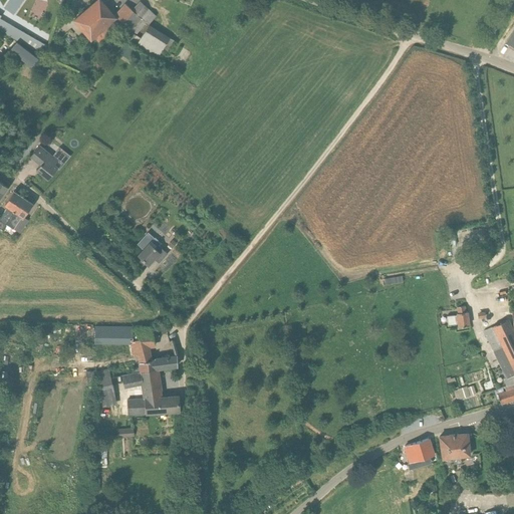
[(10,0),(5,8),(13,14),(22,0),(10,0)]
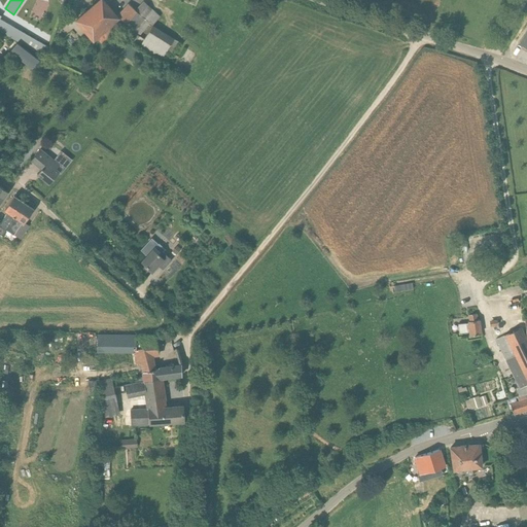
[(118,19),(106,4),(102,0),(100,0),(76,21),(93,41),(118,19)]
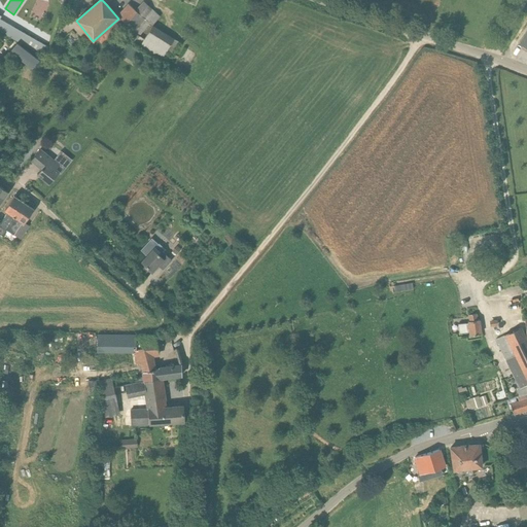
[(133,31),(132,31),(128,39),(139,45),(139,46),(161,61),(165,53),(171,56),(180,42),(173,38),(153,25),(143,39),(138,36),(150,22),(153,24),(161,16),(151,9),(144,2),(136,11),(129,5),(118,16),(133,31)]
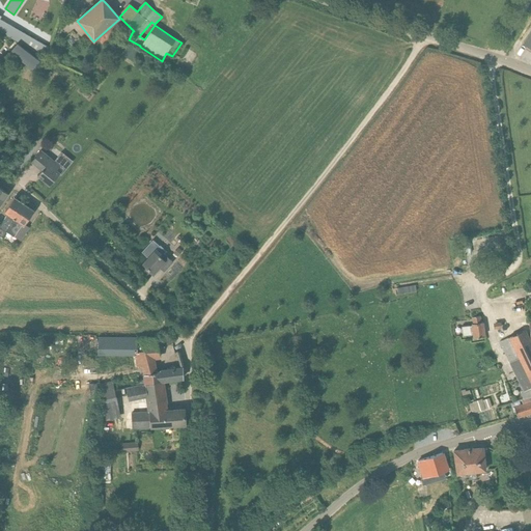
[(0,31),(21,44),(26,35),(0,19),(0,31)]
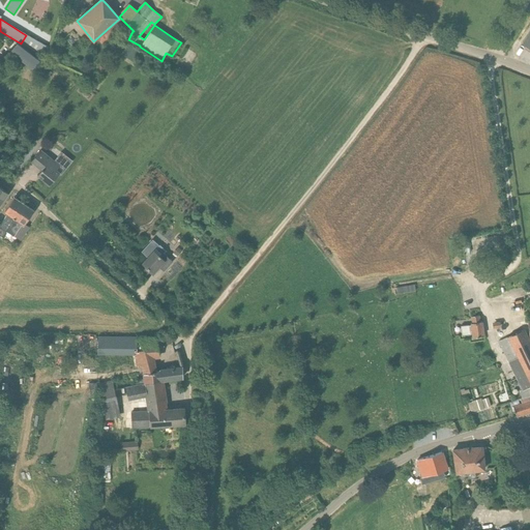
[(50,49),(26,35),(21,43),(45,58),(50,49)]
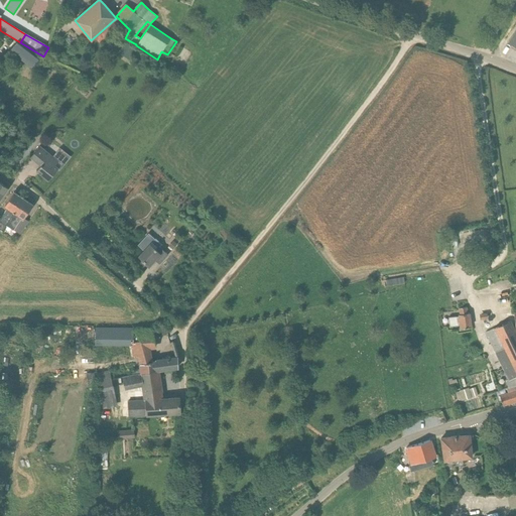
[(18,43),(11,52),(30,68),(38,58),(18,43)]
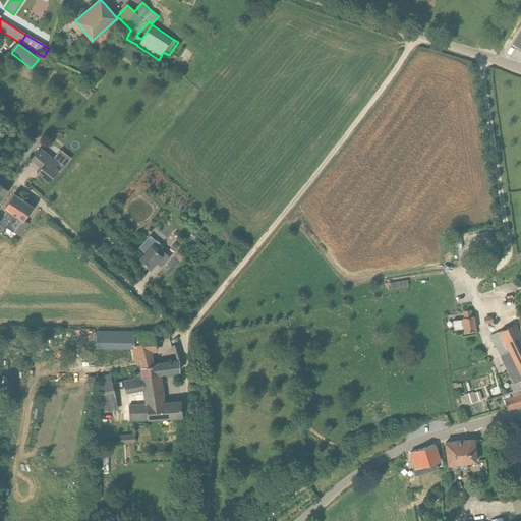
[(142,62),(146,57),(137,52),(134,57),(142,62)]
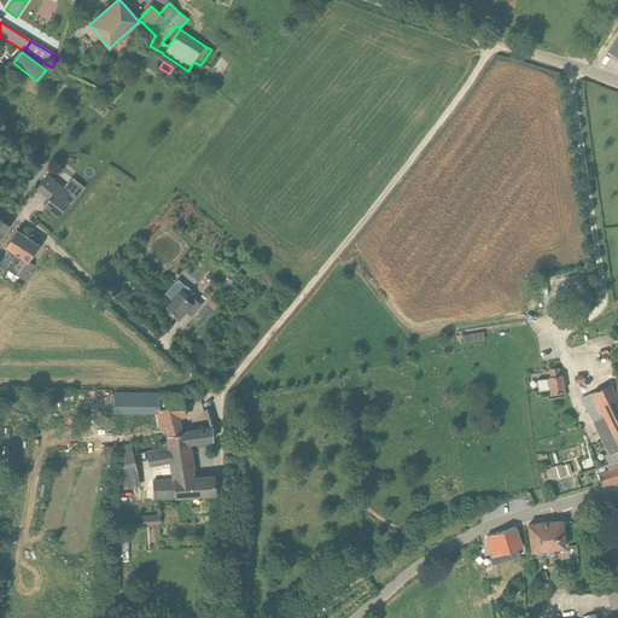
[(44,204),(58,216),(69,203),(65,199),(69,194),(47,175),(36,188),(48,198),(44,204)]
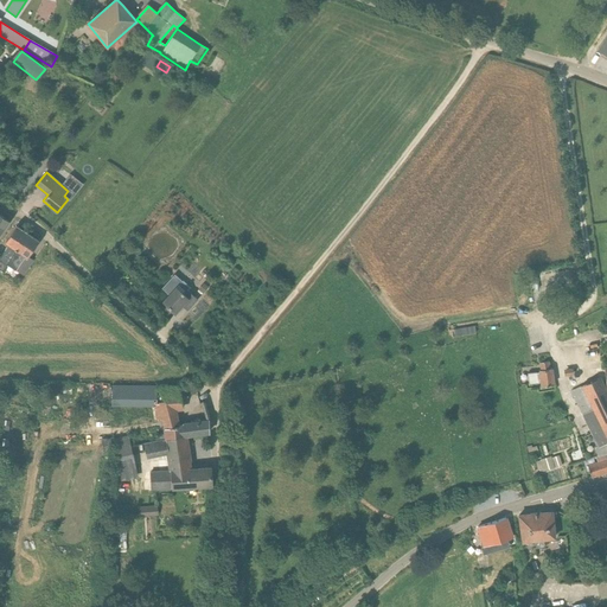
[(0,270),(2,272),(7,264),(7,263),(27,234),(17,225),(5,243),(8,246),(0,257),(0,256),(0,270)]
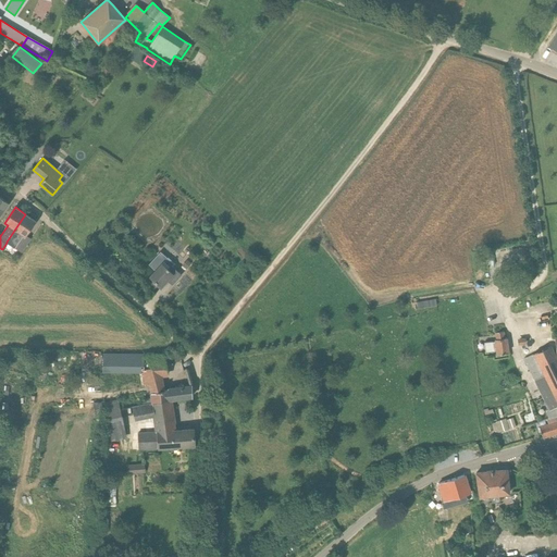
[(35,221),(25,214),(7,242),(7,243),(22,252),(31,239),(25,236),(35,221)]
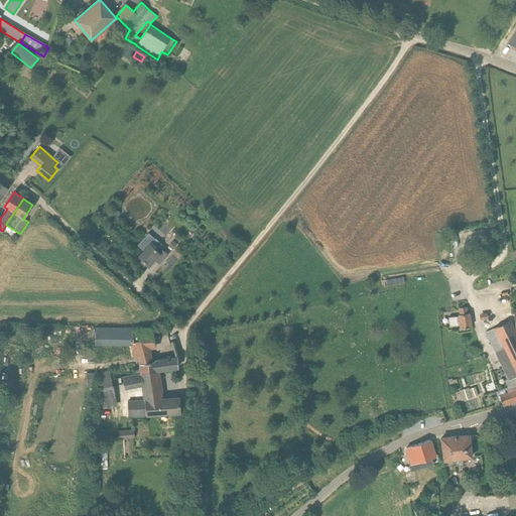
[(143,251),(138,257),(149,266),(154,260),(159,264),(168,255),(159,247),(160,245),(148,234),(137,245),(143,251)]
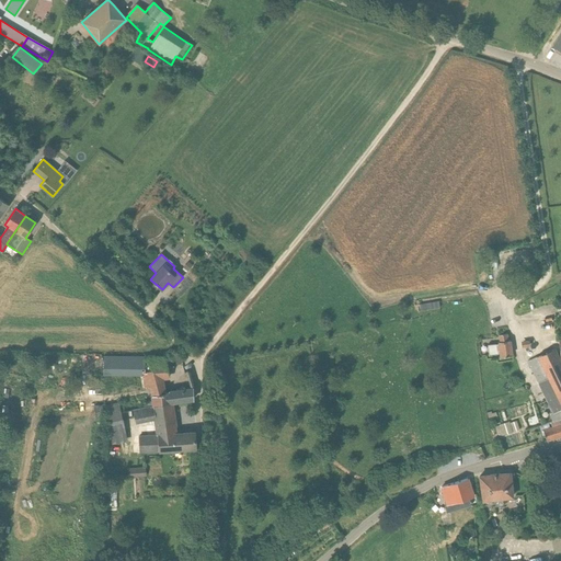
[(489,355),(499,354),(500,356),(513,355),(511,341),(508,341),(507,333),(499,334),(500,342),(497,343),(497,344),(488,345),(489,355)]
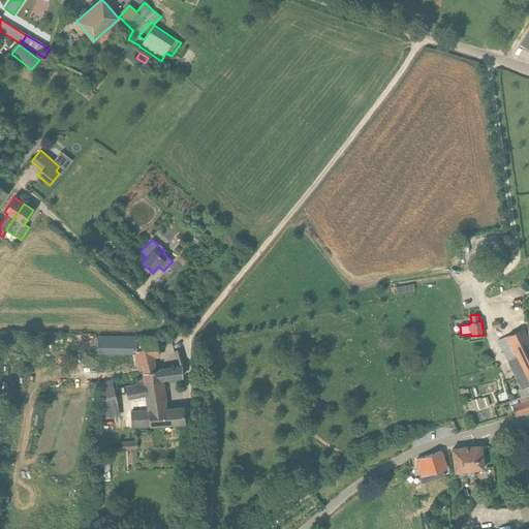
[(519,391),(521,398),(528,395),(528,343),(522,329),(498,341),(517,380),(522,390),(519,391)]
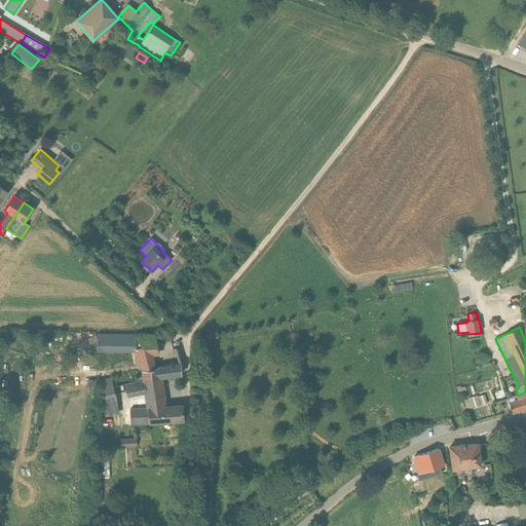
[(124,383),(124,384),(160,377),(161,377),(180,374),(180,375),(181,375),(181,365),(158,368),(153,369),(149,348),(157,346),(154,336),(144,342),(144,355),(139,355),(140,358),(135,365),(142,363),(144,371),(142,371),(143,376),(137,377),(137,381),(124,383)]
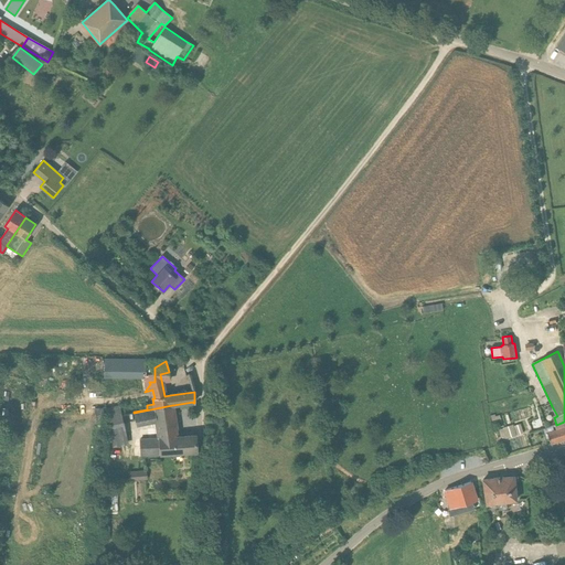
[(112,365),(112,384),(150,384),(149,382),(155,382),(155,368),(153,365),(112,365)]
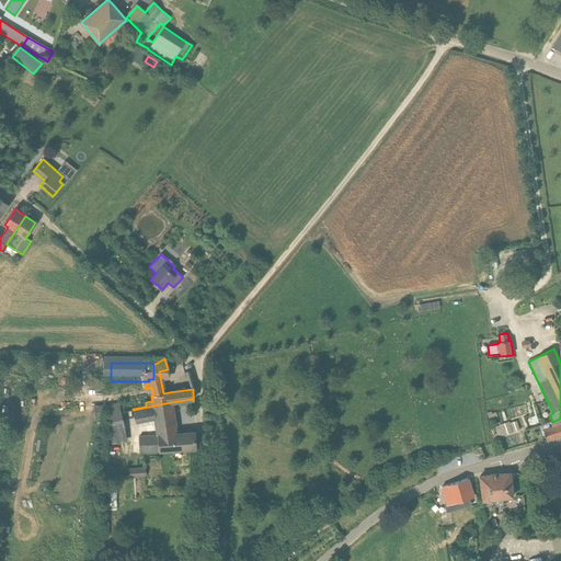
[(175,434),(172,402),(171,402),(133,410),(135,424),(155,421),(158,435),(139,436),(140,454),(195,448),(194,433),(175,434)]
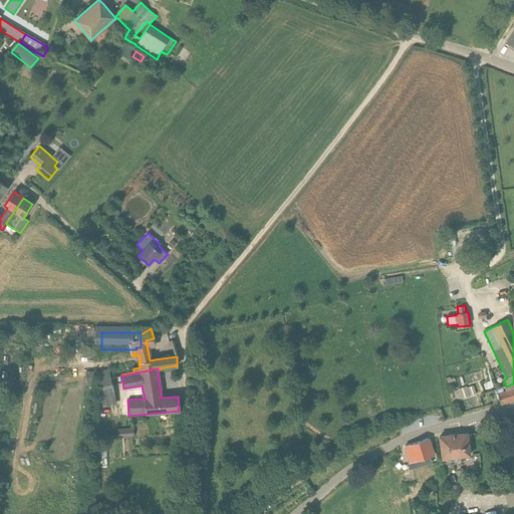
[(96,371),(99,387),(111,383),(108,369),(96,371)]
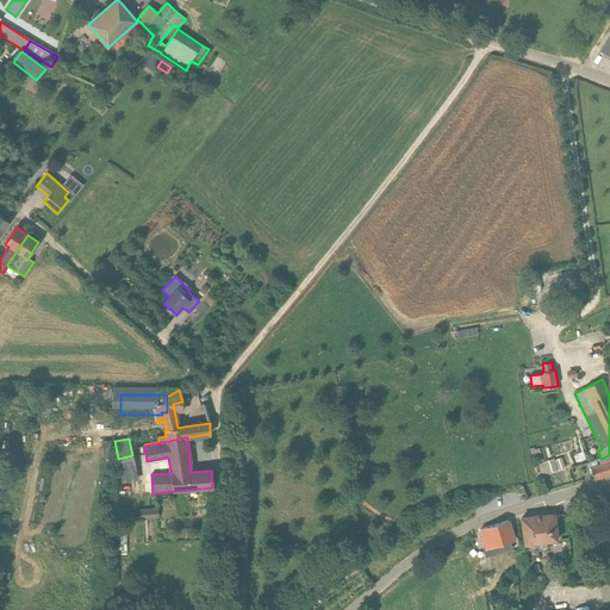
[(132,455),(118,459),(117,471),(118,471),(122,484),(138,480),(132,455)]
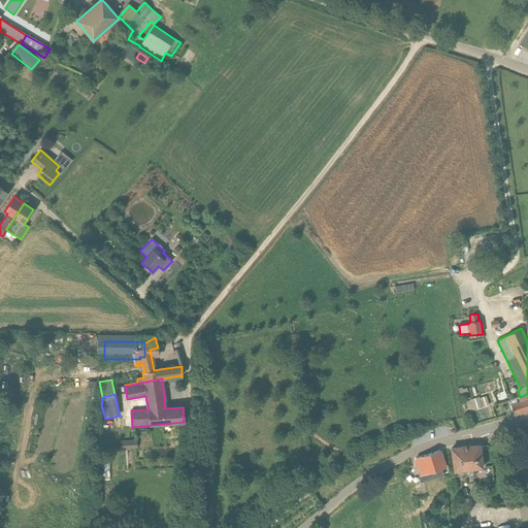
[(527,394),(520,397),(520,398),(519,398),(520,402),(512,405),(514,415),(515,415),(527,409),(527,394)]
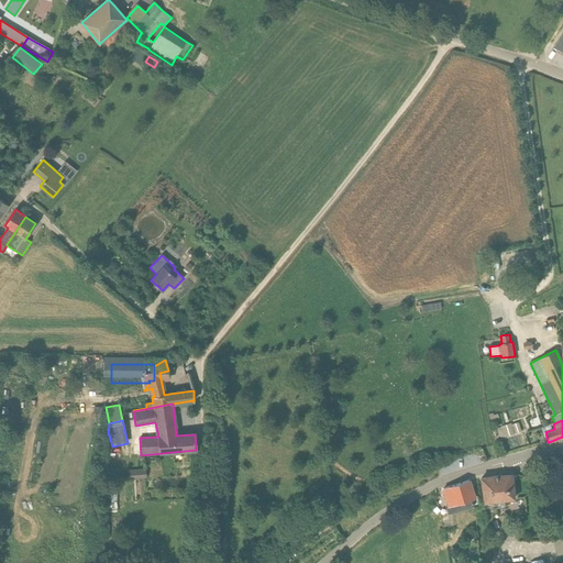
[(512,424),(515,432),(521,431),(519,422),(512,424)]
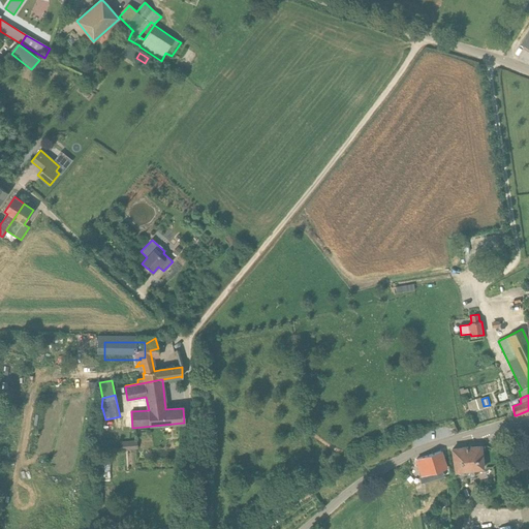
[(479,398),(471,401),(474,410),(483,408),(479,398)]
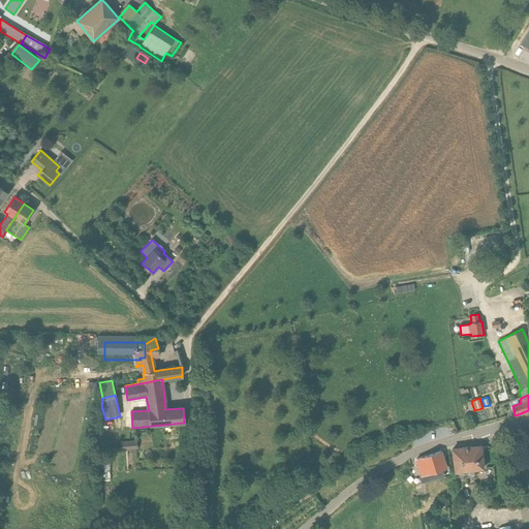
[(137,440),(121,441),(121,450),(137,449),(137,440)]
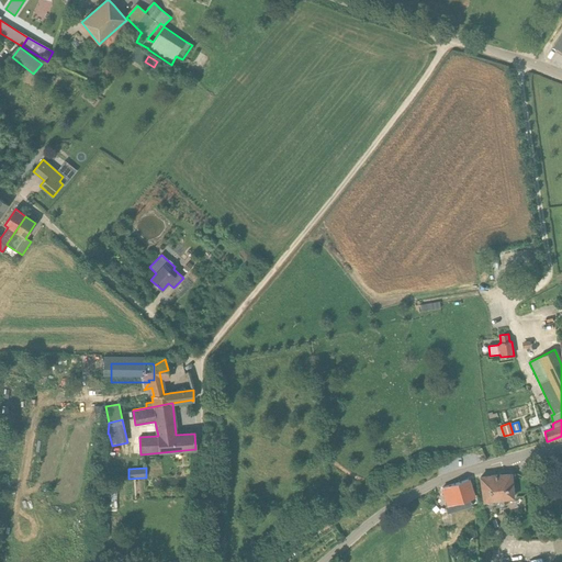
[(510,474),(492,476),(497,515),(506,514),(504,499),(514,498),(510,474)]
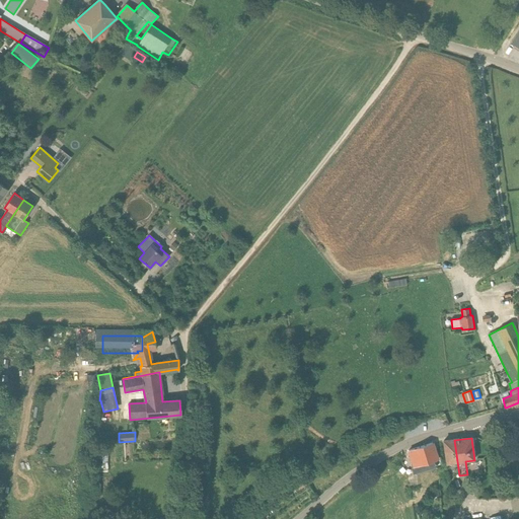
[(454,440),(443,441),(447,477),(459,475),(454,440)]
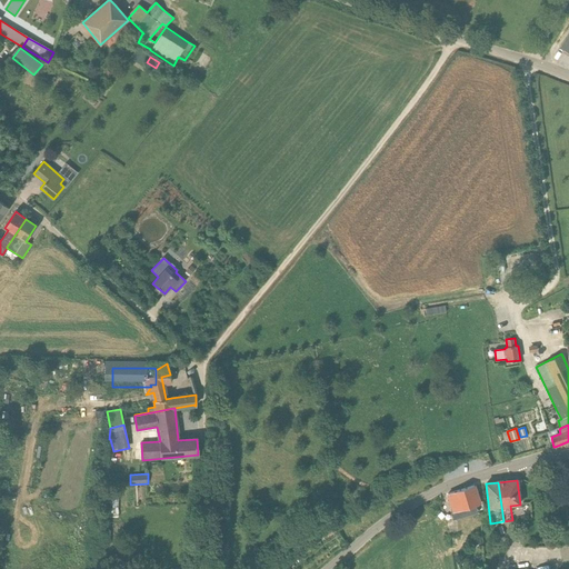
[(476,512),(473,506),(479,505),(473,486),(448,495),(453,512),(455,517),(455,518),(476,512)]
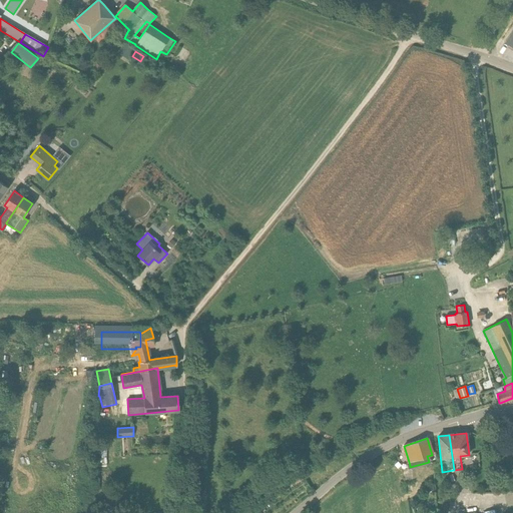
[(108,467),(107,445),(98,446),(99,468),(108,467)]
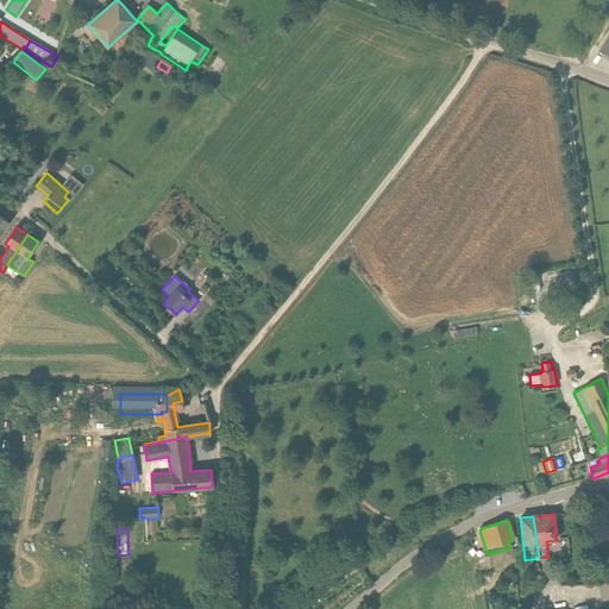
[(487,554),(487,553),(477,554),(479,571),(489,570),(487,554)]
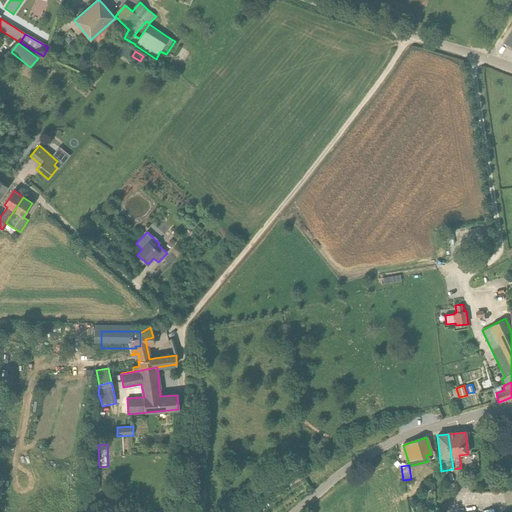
[(300,472),(293,478),(297,482),(304,476),(300,472)]
